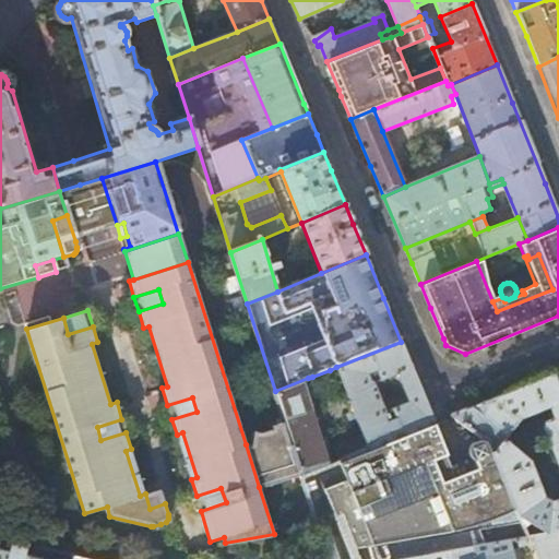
[(340,461),(435,423),(417,381),(401,342),(336,367),(354,411),(342,416),(344,423),(349,420),(351,423),(357,419),(365,436),(335,448),(340,461)]
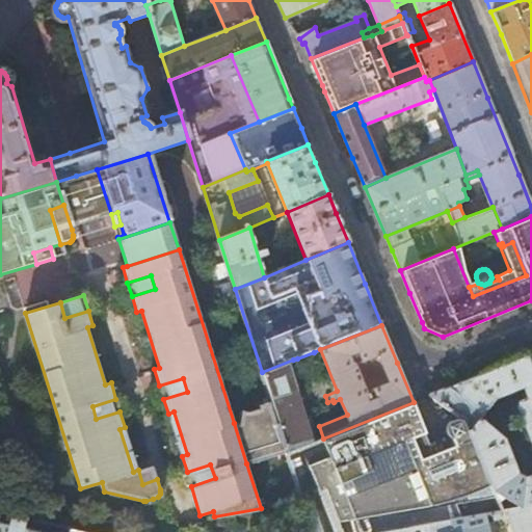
[(319,367),(314,352),(297,358),(303,373),(319,367)]
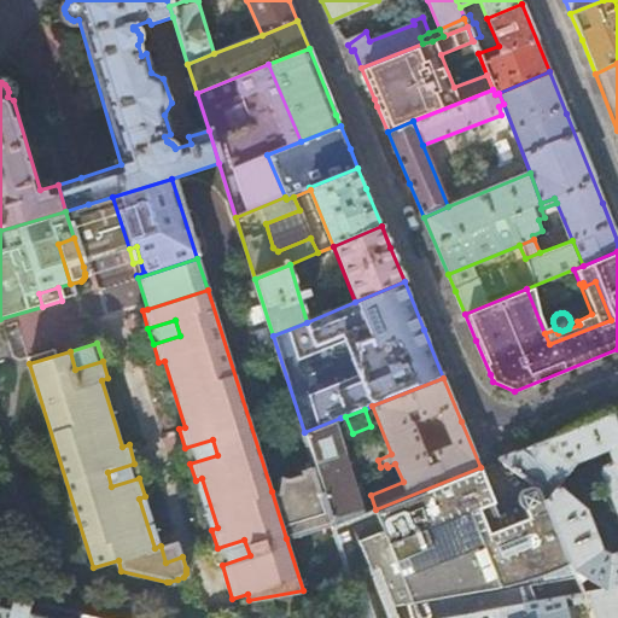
[(514,452),(497,459),(530,481),(542,489),(582,590),(589,589),(617,583),(617,432),(610,414),(523,449),(523,448),(514,452)]
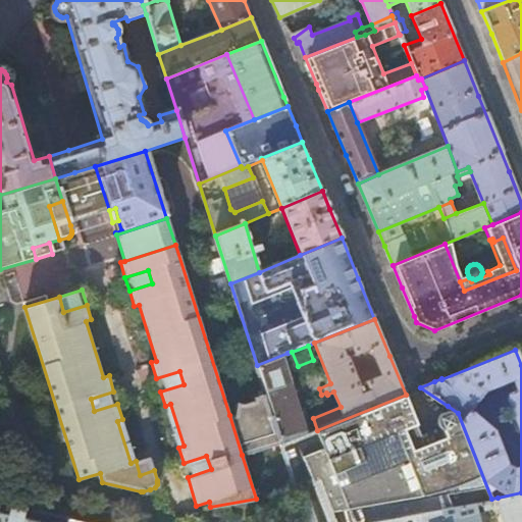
[(312,432),(288,353),(257,365),(265,393),(281,442),(282,445),(283,445),(312,432)]
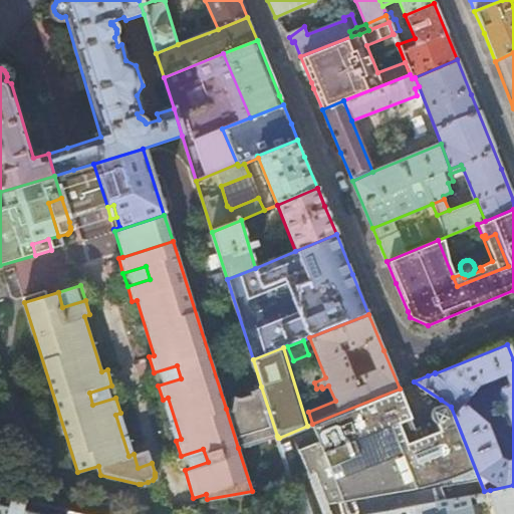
[(181,378),(177,365),(154,372),(158,386),(181,378)]
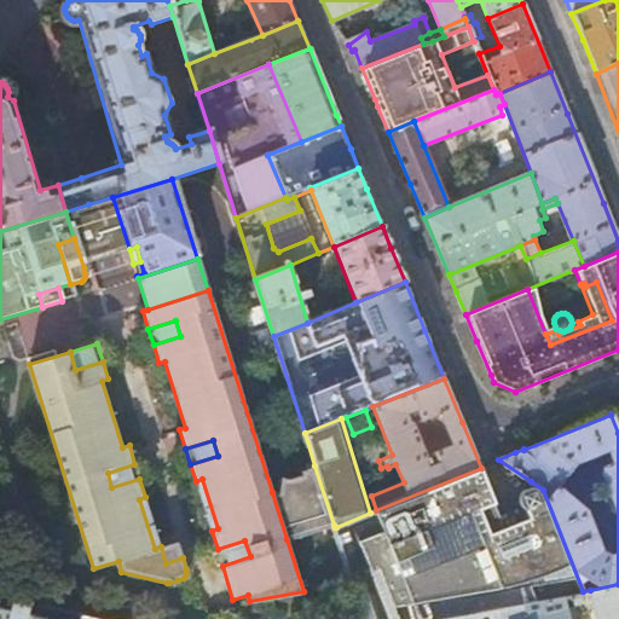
[(139,479),(134,464),(108,473),(111,487),(139,479)]
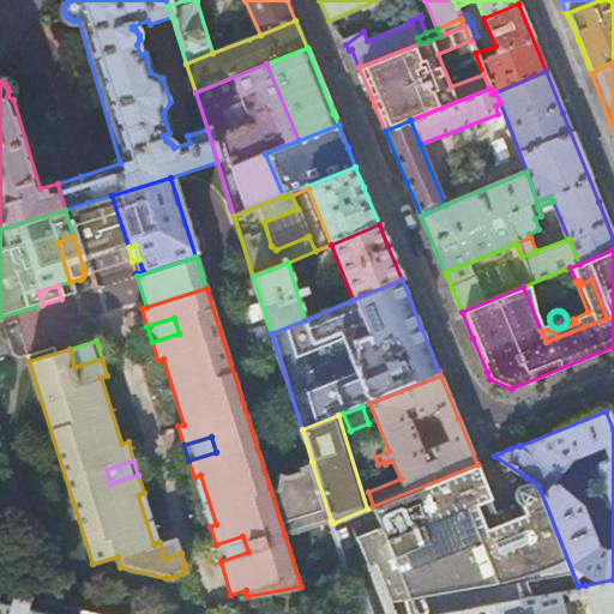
[(331,521),(312,462),(299,467),(300,470),(287,474),(278,473),(277,486),(270,488),(284,535),(331,521)]
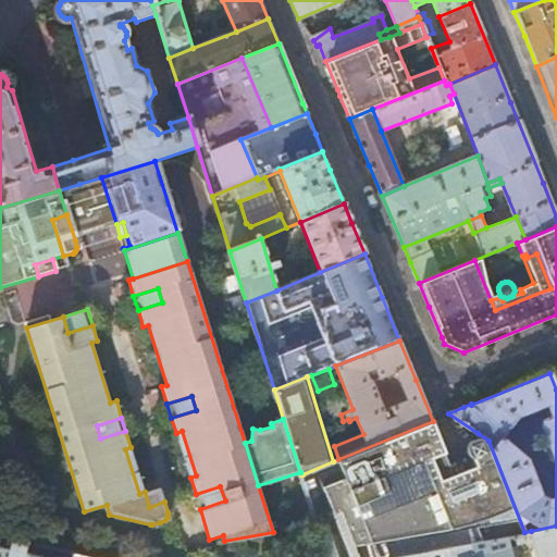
[(524,532),(489,441),(478,433),(473,434),(469,435),(465,440),(463,442),(463,447),(465,450),(467,453),(468,455),(471,456),(474,462),(442,477),(434,456),(445,450),(433,421),(338,459),(333,461),(302,474),(301,474),(326,556),(384,556),(388,556),(472,542),(506,535),(514,534),(520,533),(524,532)]
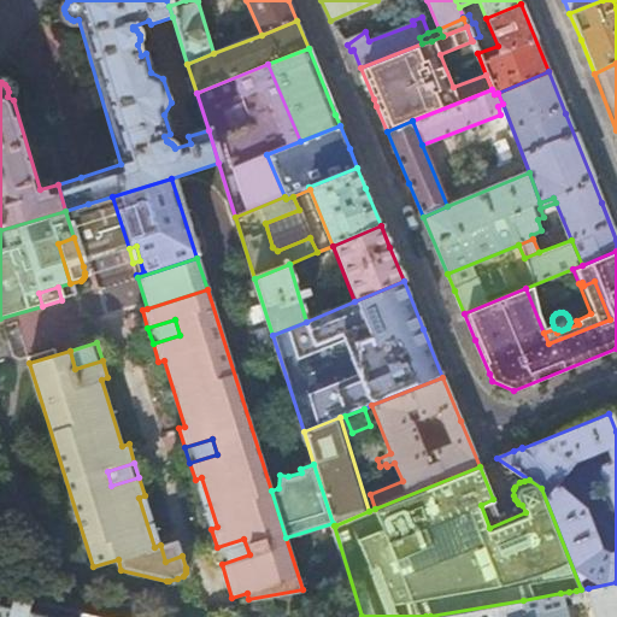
[(250,554),(244,539),(217,547),(222,564),(250,554)]
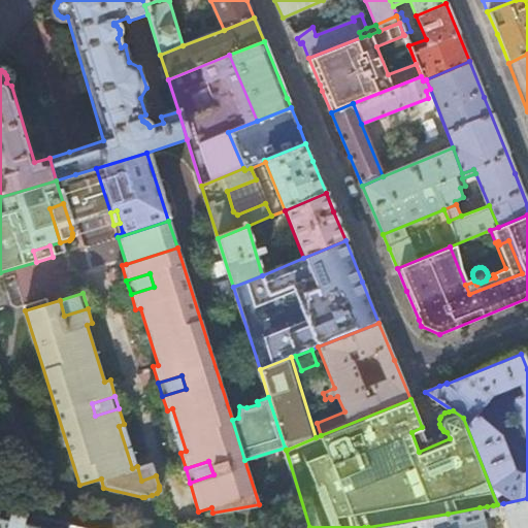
[(156,475),(152,462),(137,466),(141,481),(156,475)]
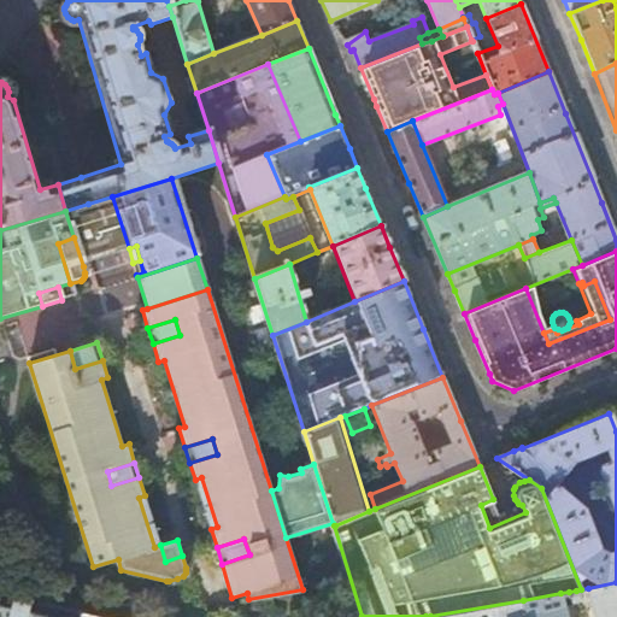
[(616,616),(616,582),(588,588),(594,616),(566,616),(560,593),(523,600),(527,616),(616,616)]
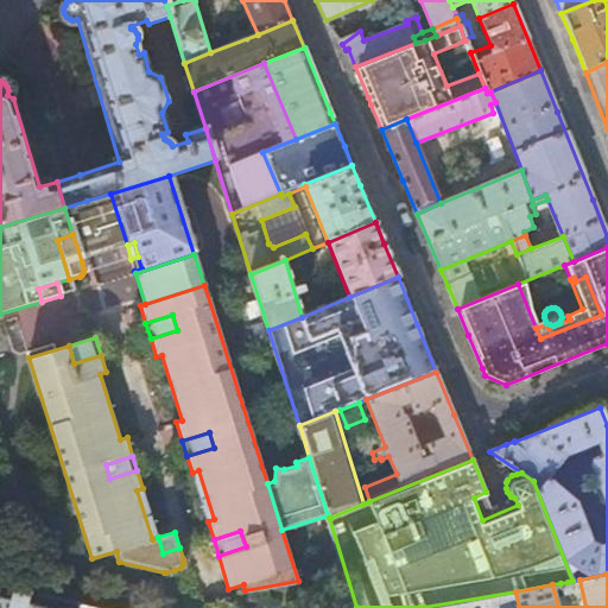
[(78,607),(80,603),(0,586),(0,607),(78,607)]
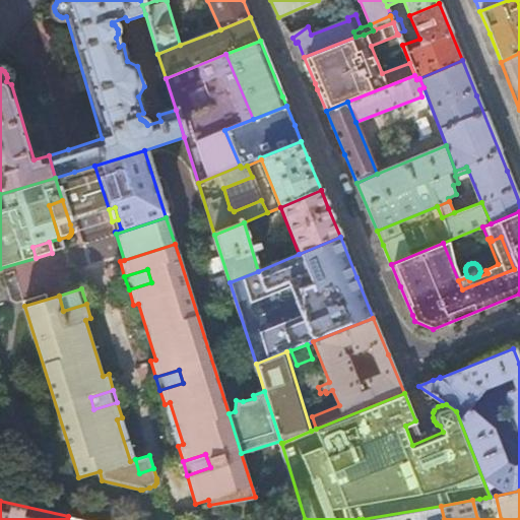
[(363,519),(444,519),(441,506),(363,519)]
